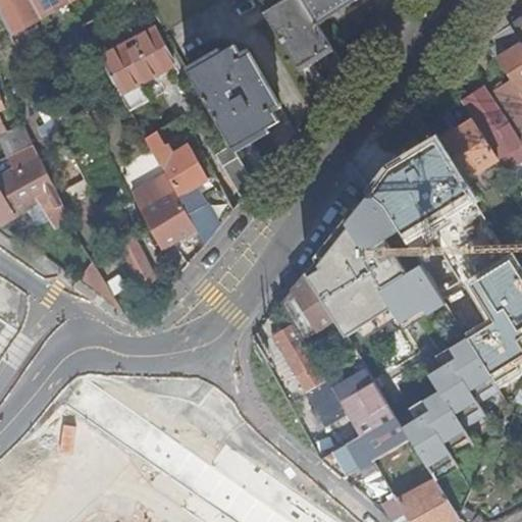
[(0,0),(0,7),(14,36),(41,19),(30,0),(0,0)]
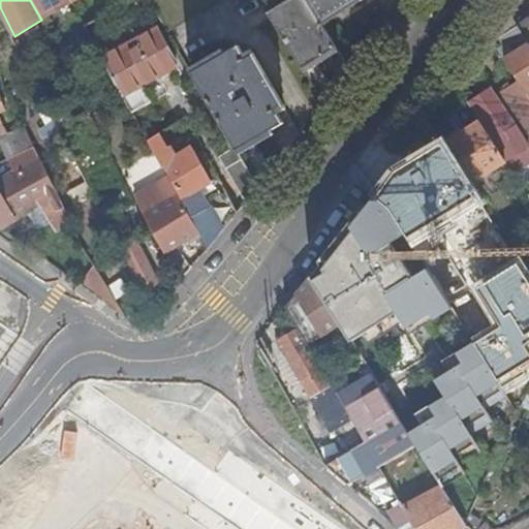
[(65,6),(71,2),(70,0),(30,0),(41,20),(51,14),(53,19),(67,9),(65,6)]
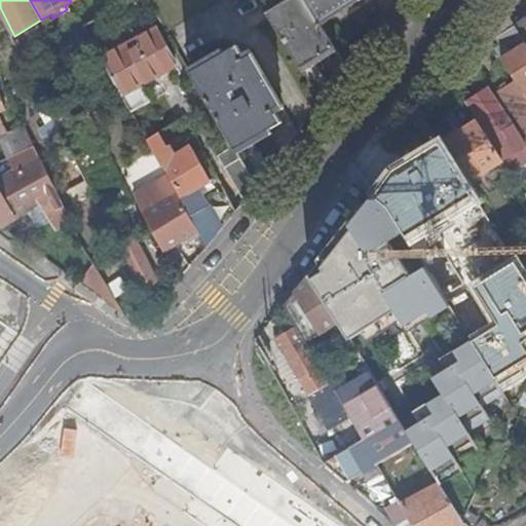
[(301,68),(334,47),(304,0),(285,0),(266,11),(301,68)]
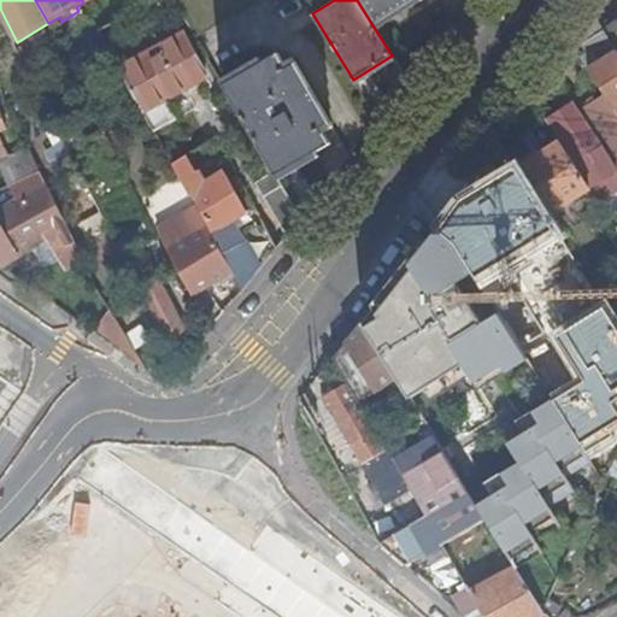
[(359,0),(377,29),(423,0),(359,0)]
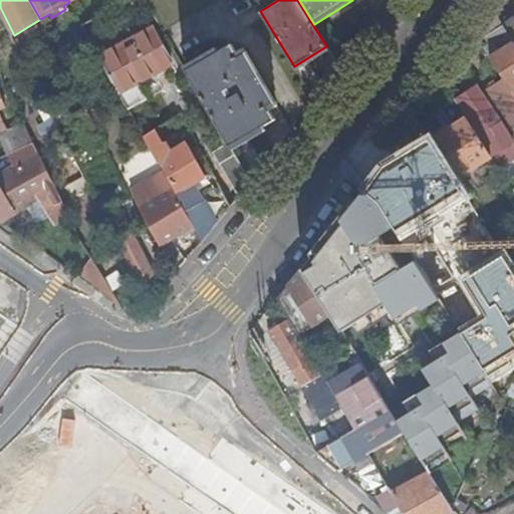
[(513,44),(502,26),(499,21),(492,10),(479,30),(488,44),(493,42),(499,52),(490,58),(504,80),(513,96),(513,44)]
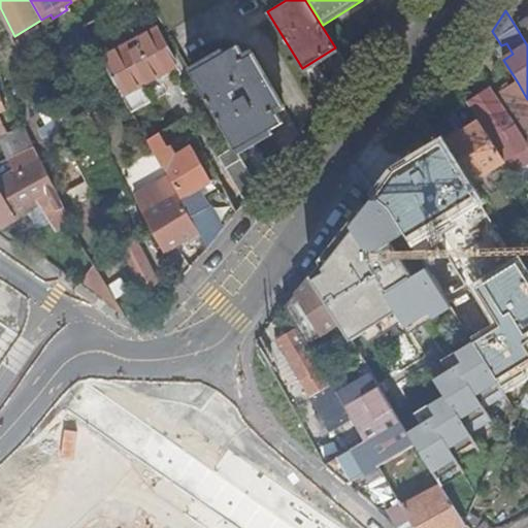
[(516,27),(527,19),(527,11),(513,22),(516,27)]
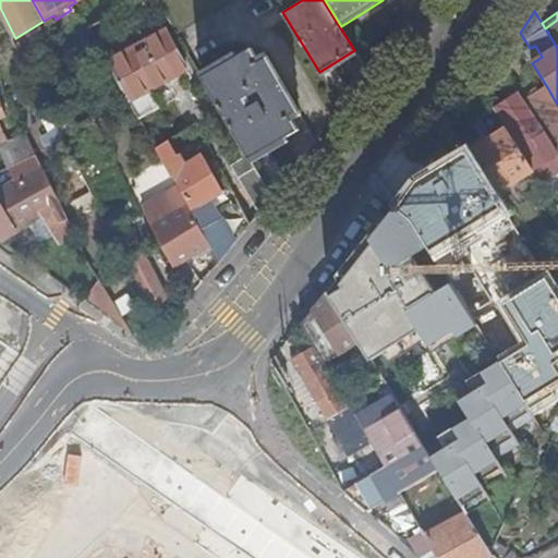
[(0,81),(7,94),(12,91),(10,86),(24,80),(11,53),(19,49),(0,13),(0,81)]
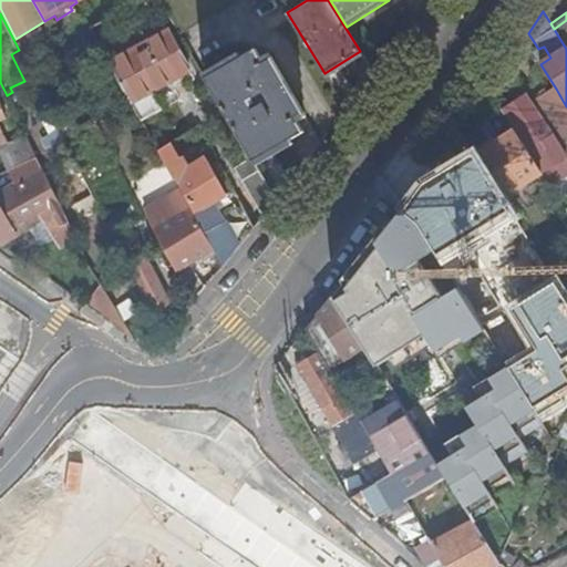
[(566,20),(554,29),(566,49),(566,20)]
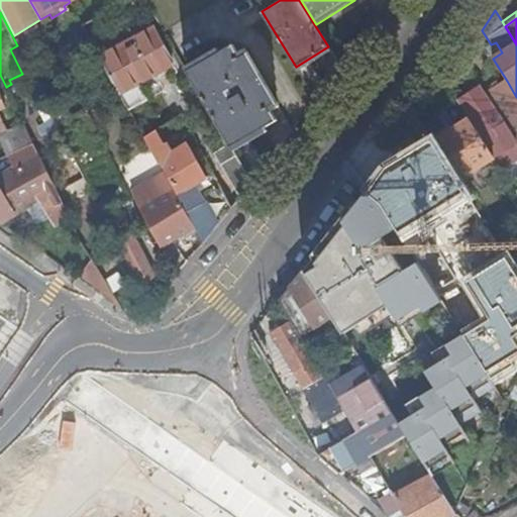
[(154,28),(101,58),(130,111),(166,91),(162,83),(179,73),(154,28)]
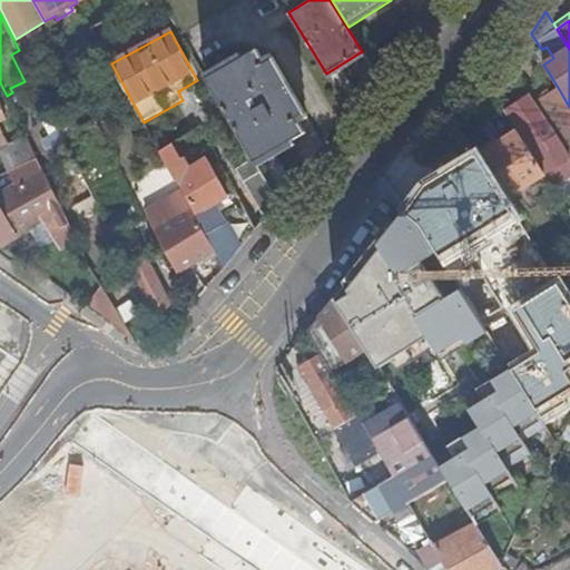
[(541,49),(536,53),(543,65),(553,58),(547,47),(541,49)]
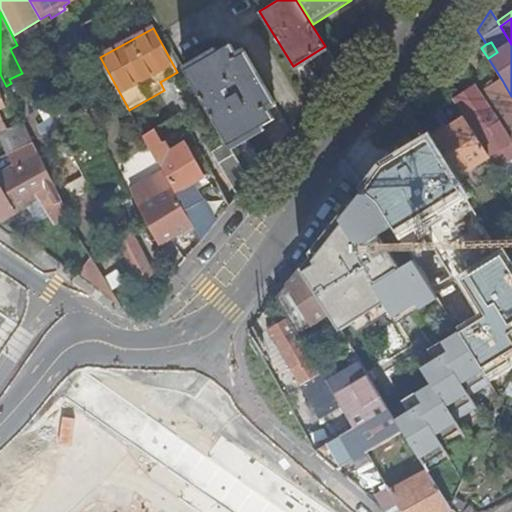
[(230,45),(186,70),(227,141),(229,146),(272,120),(264,107),(274,101),(245,53),(237,57),(230,45)]
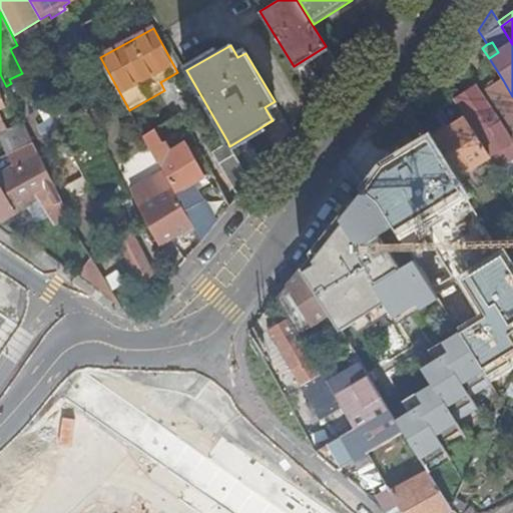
[(458,59),(453,66),(465,84),(472,79),(458,59)]
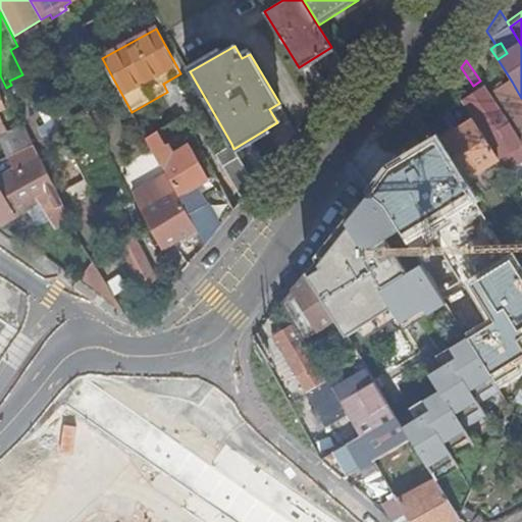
[(521,115),(521,98),(512,82),(504,87),(521,115)]
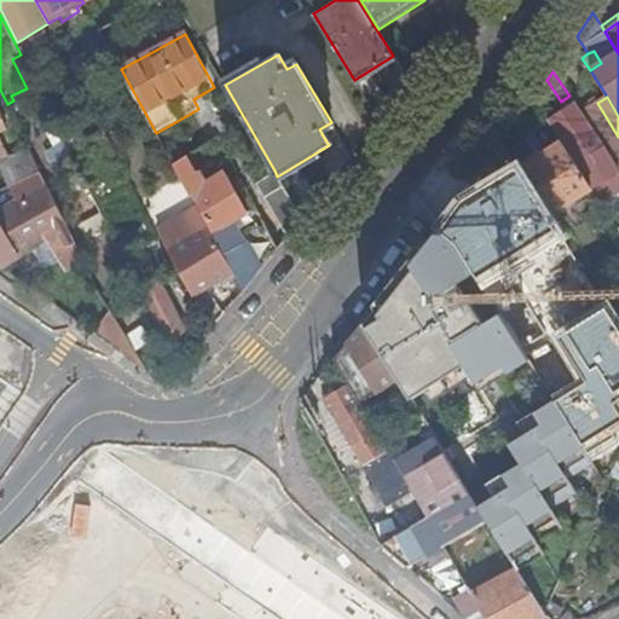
[(580,127),(586,122),(573,102),(549,119),(597,196),(618,181),(618,173),(613,163),(607,167),(580,127)]
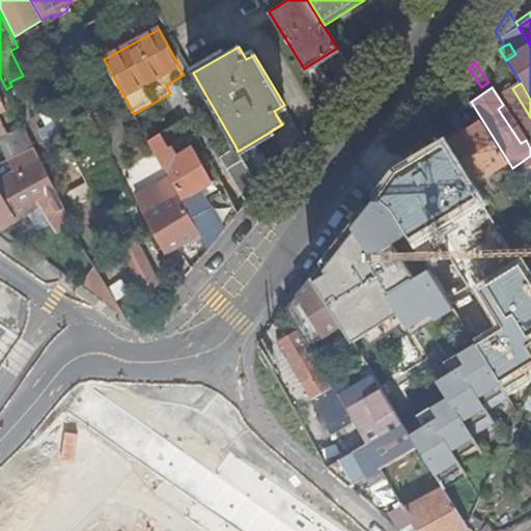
[(0,141),(7,138),(16,157),(34,149),(34,146),(21,120),(3,128),(0,119),(0,111),(6,109),(0,94),(0,141)]
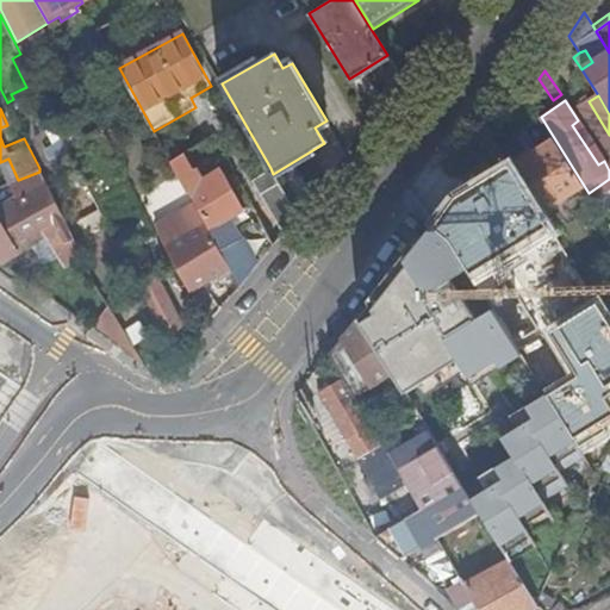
[(88,138),(69,148),(76,160),(94,150),(88,138)]
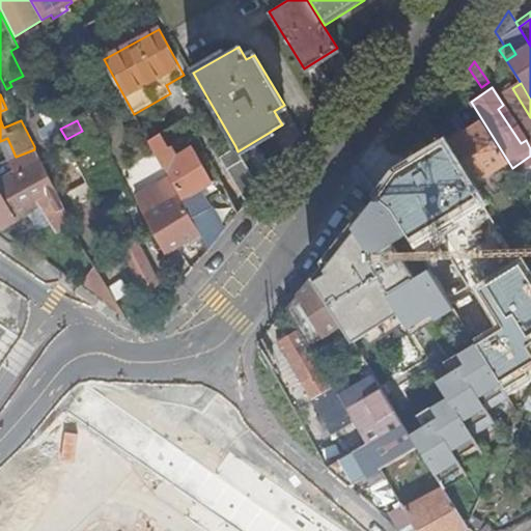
[(471,185),(507,162),(481,122),(446,146),(462,171),(464,174),(471,185)]
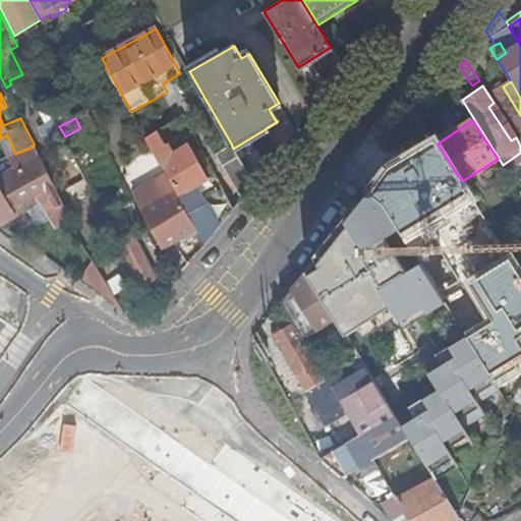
[(423,121),(409,141),(412,147),(408,149),(429,182),(453,168),(438,143),(423,121)]
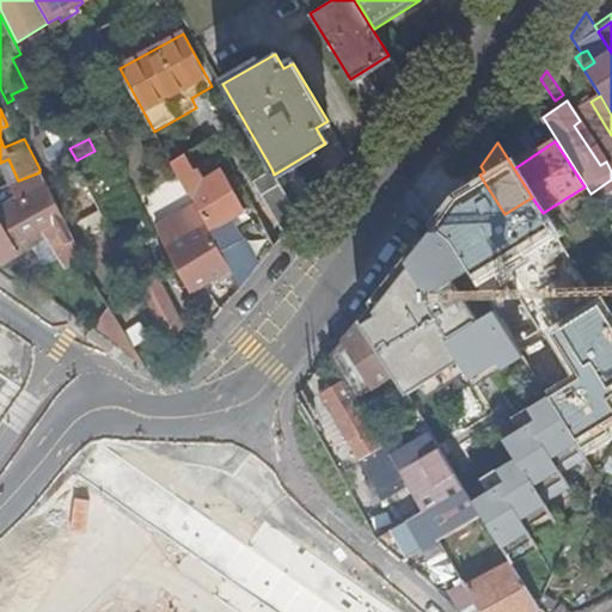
[(251,181),(285,236),(299,218),(274,175),(271,169),(251,181)]
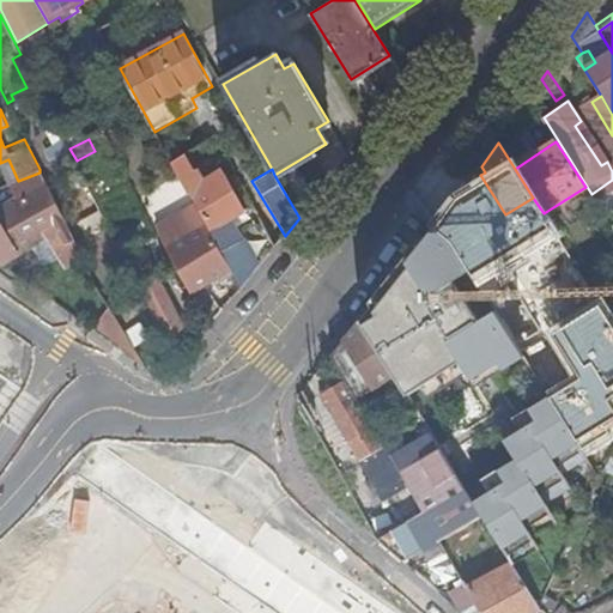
[(72,235),(40,173),(18,181),(12,183),(19,198),(0,210),(0,261),(1,263),(41,242),(46,250),(72,235)]
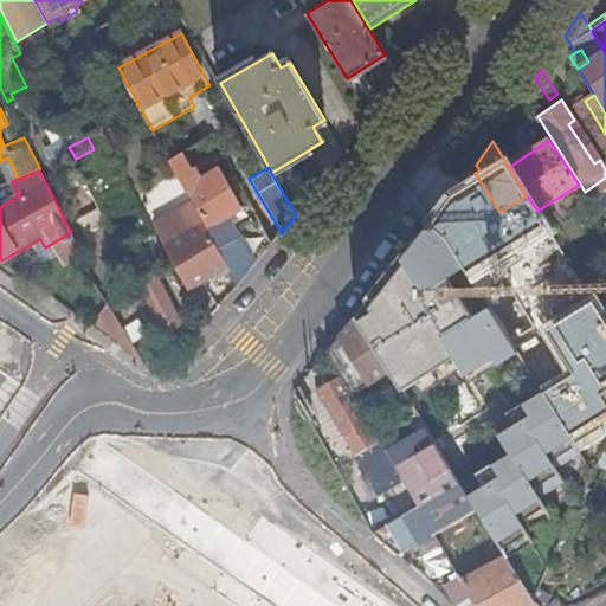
[(210,227),(207,230),(229,266),(231,270),(239,285),(256,264),(230,217),(243,208),(221,171),(205,180),(200,171),(184,180),(210,227)]
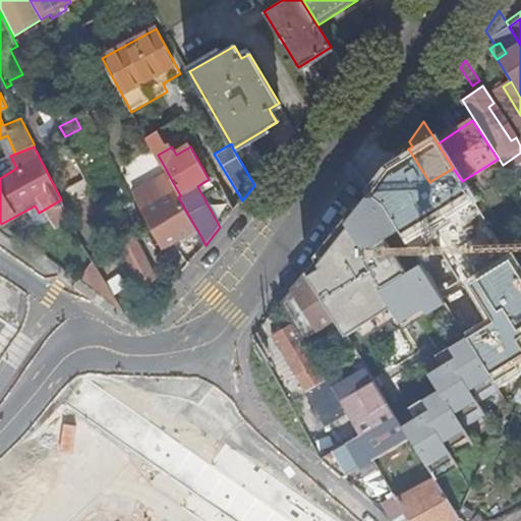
[(374,170),(384,176),(398,157),(390,150),(374,170)]
